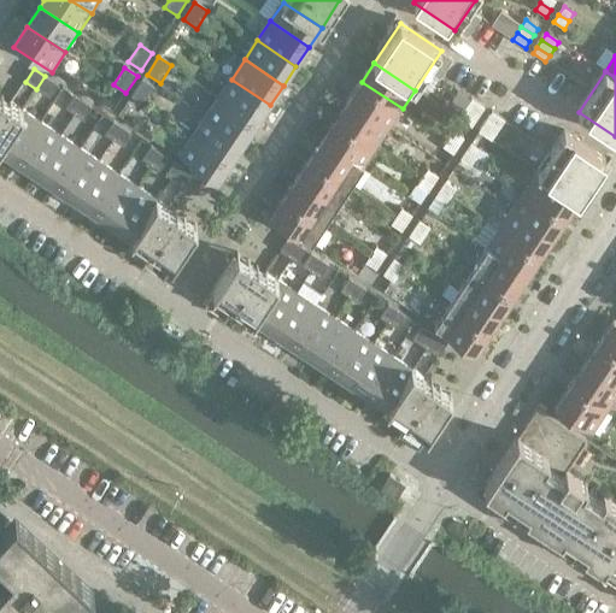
[(51,99),(59,86),(45,76),(36,89),(51,99)]
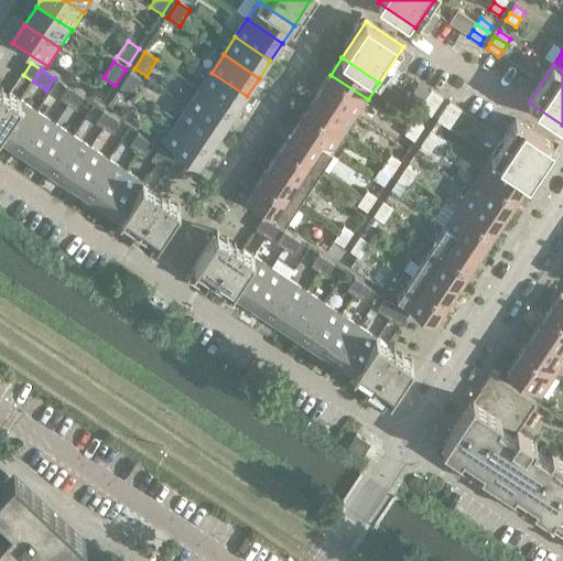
[(132,97),(142,81),(131,73),(120,89),(132,97)]
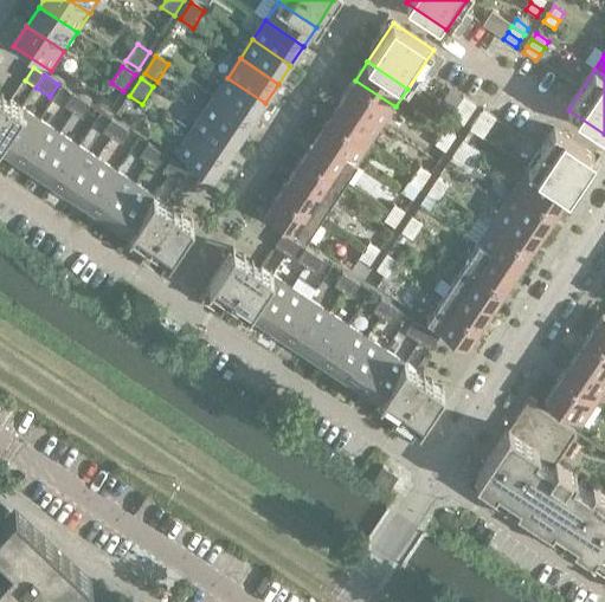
[(265,103),(227,78),(214,97),(252,122),(265,103)]
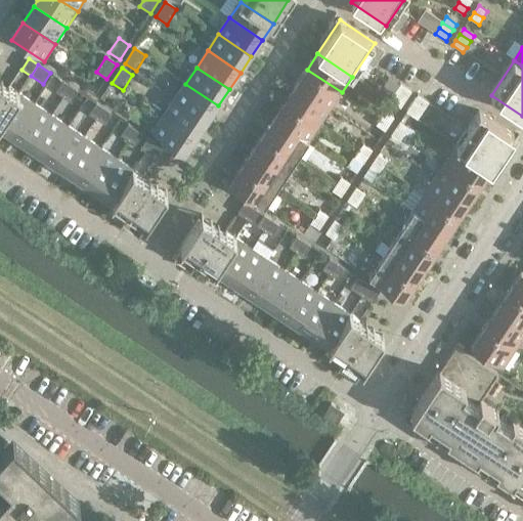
[(342,92),(307,70),(296,85),(331,109),(342,92)]
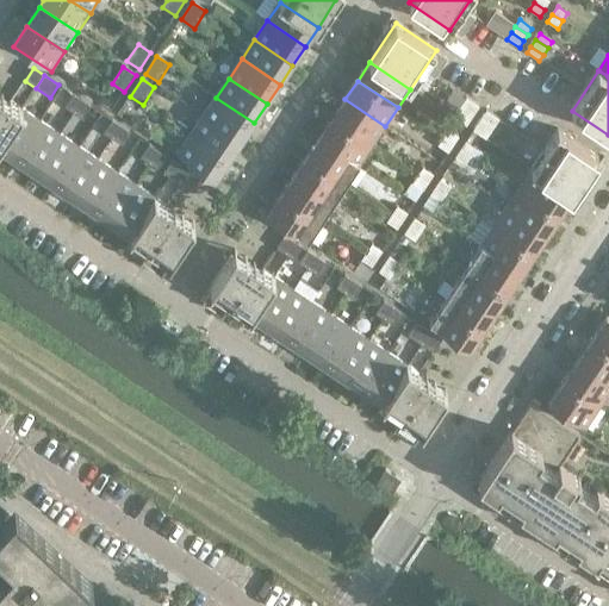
[(0,141),(22,110),(0,94),(0,141)]
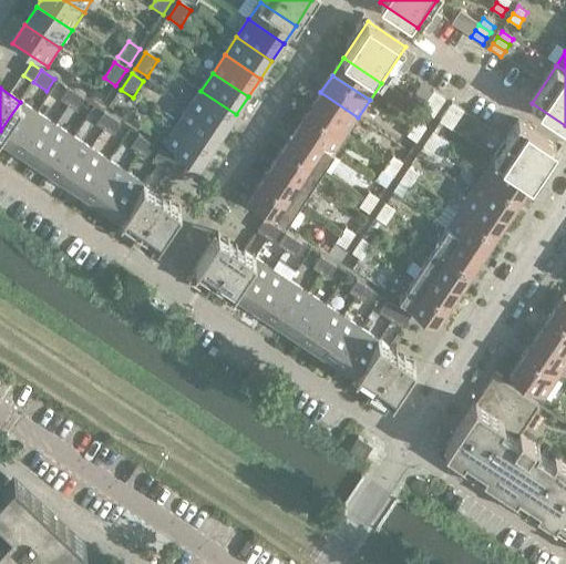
[(70,106),(78,94),(69,89),(61,101),(70,106)]
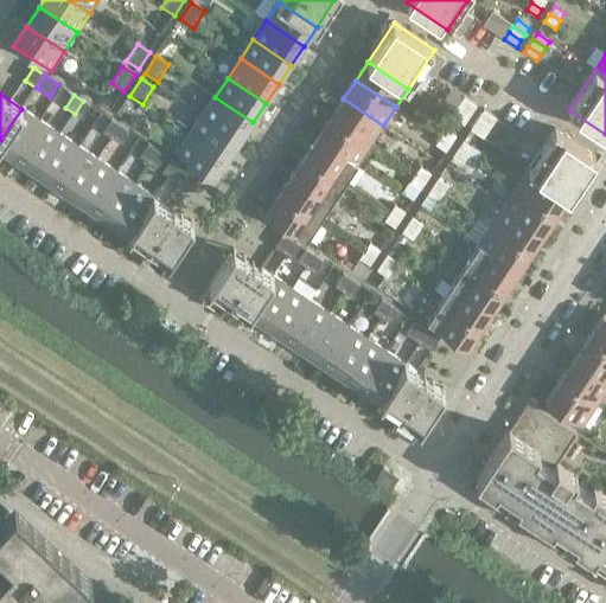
[(253,122),(215,97),(203,115),(241,141),(253,122)]
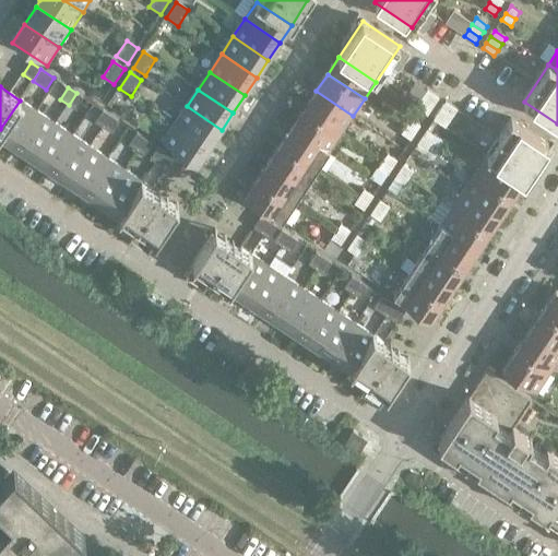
[(353,116),(316,91),(305,108),(342,133),(353,116)]
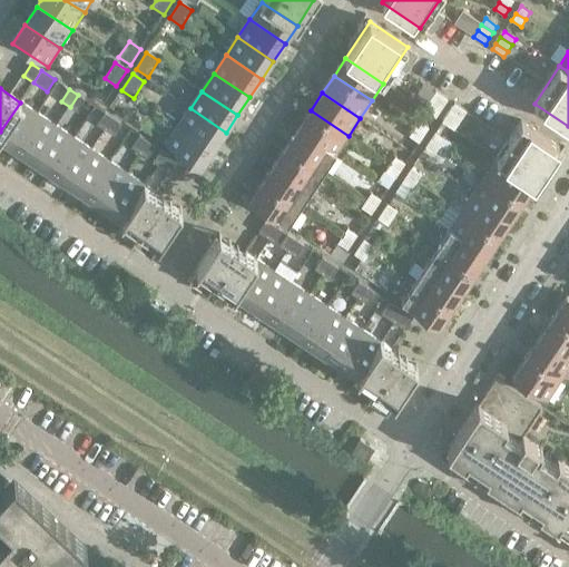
[(448,100),(437,93),(432,98),(444,106),(448,100)]
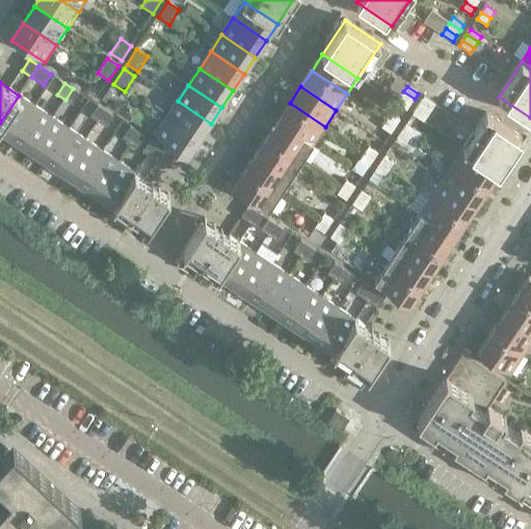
[(73,104),(80,94),(73,88),(65,100),(73,104)]
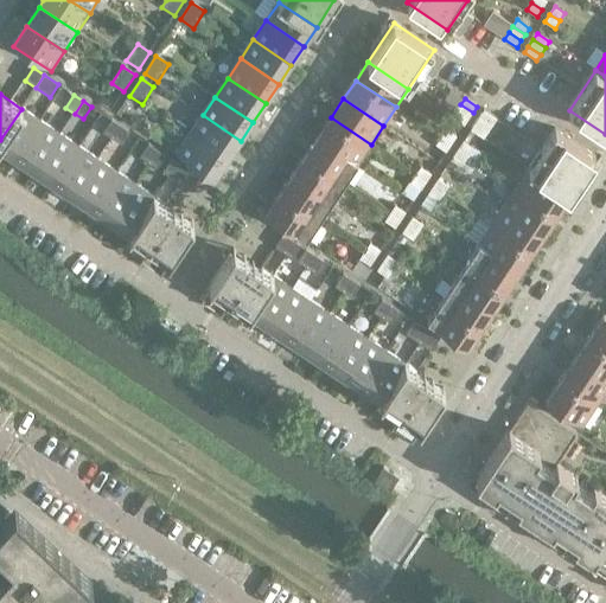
[(473,113),(460,104),(455,110),(469,119),(473,113)]
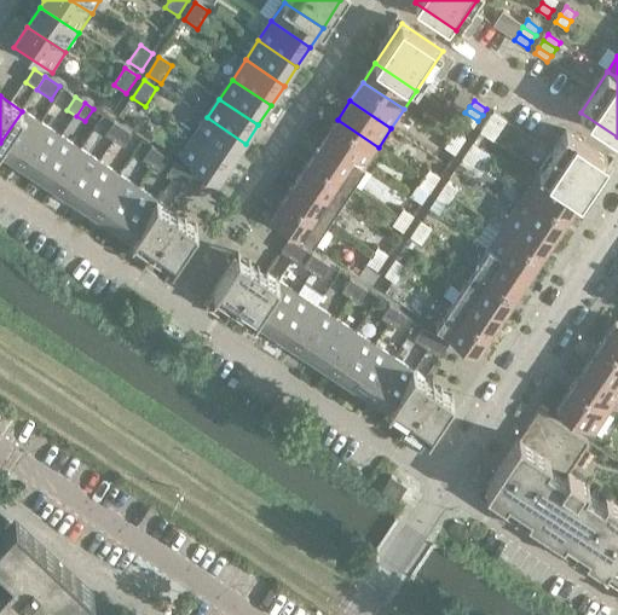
[(0,151),(16,163),(41,125),(22,111),(0,143),(0,151)]
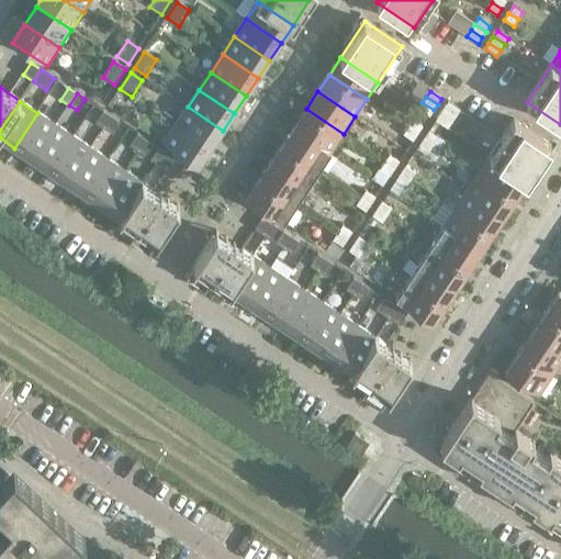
[(434,110),(422,102),(418,109),(429,116),(434,110)]
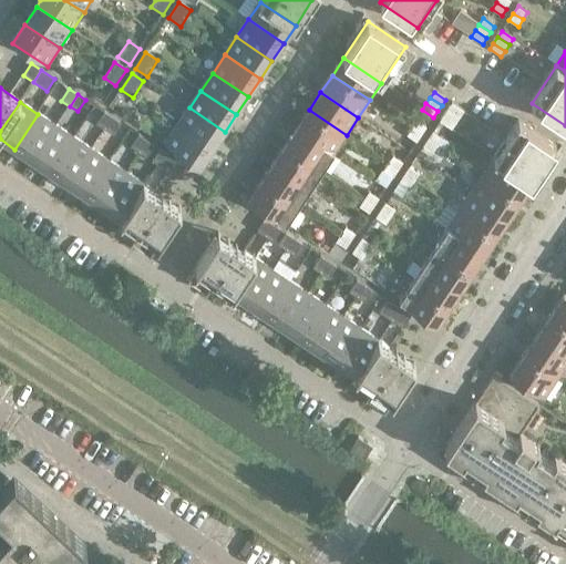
[(464,112),(452,104),(449,110),(460,118),(464,112)]
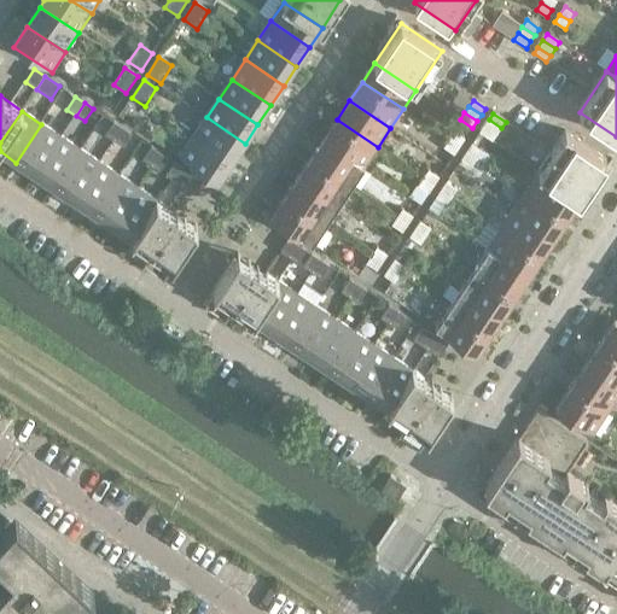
[(245,144),(207,117),(193,136),(232,163),(245,144)]
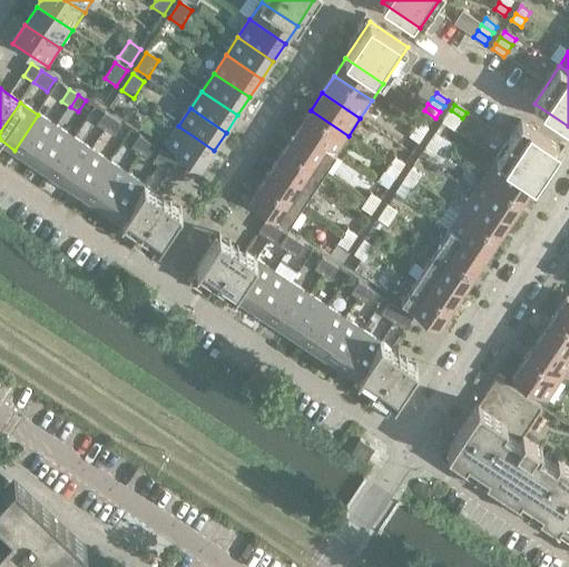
[(349,136),(311,110),(298,128),(336,154),(349,136)]
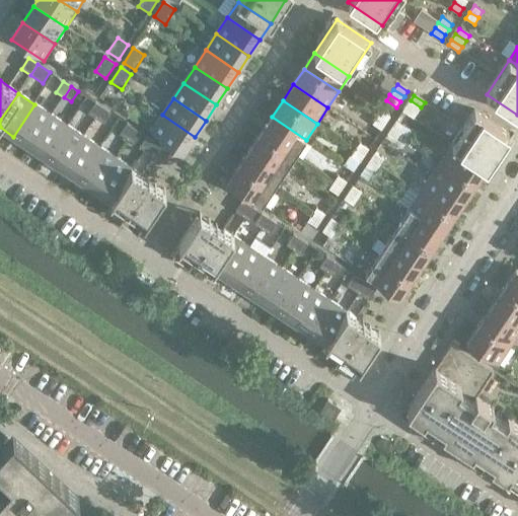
[(421,107),(411,100),(407,105),(418,114),(421,107)]
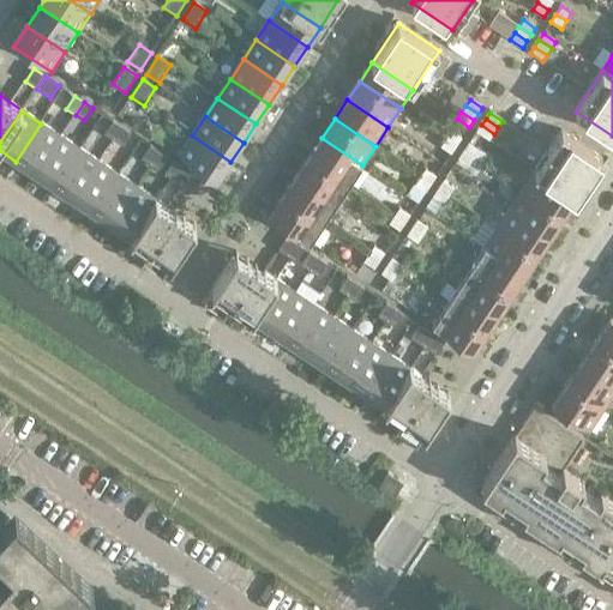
[(114,140),(122,127),(114,122),(106,134),(114,140)]
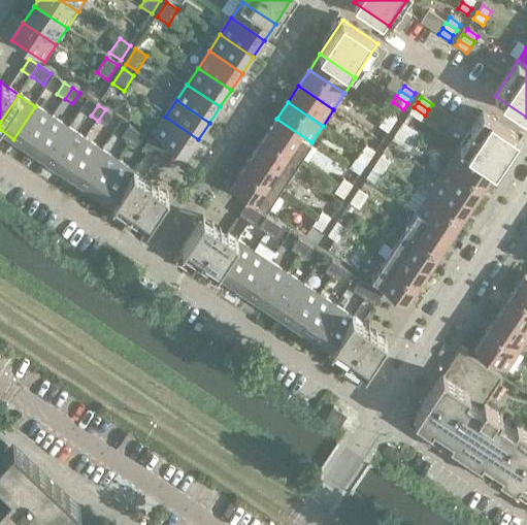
[(30,150),(53,117),(35,106),(13,139),(30,150)]
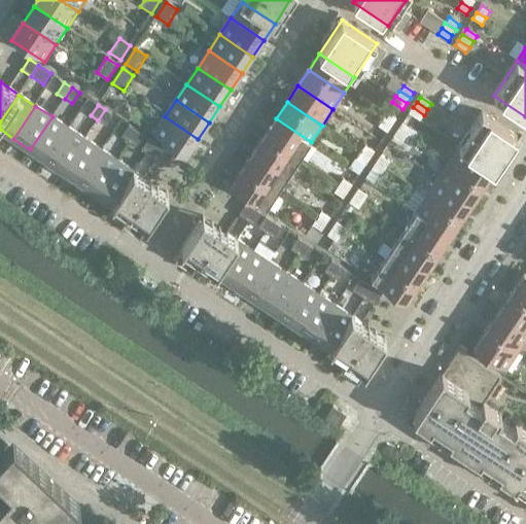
[(424,115),(413,107),(409,113),(420,120),(424,115)]
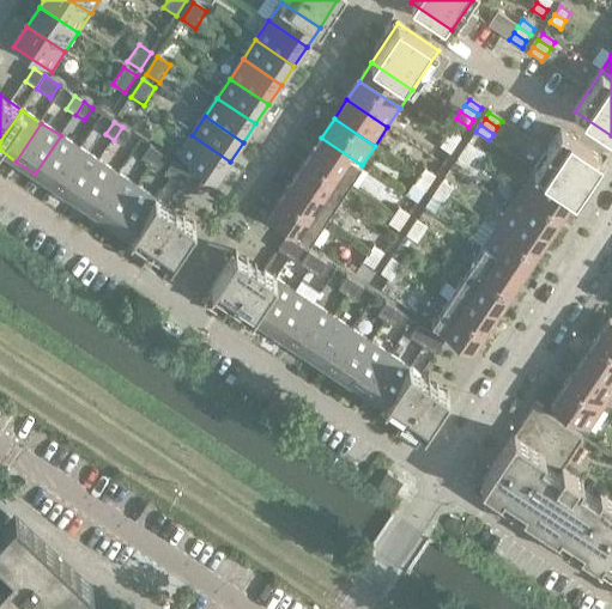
[(122,146),(131,133),(122,127),(114,140),(122,146)]
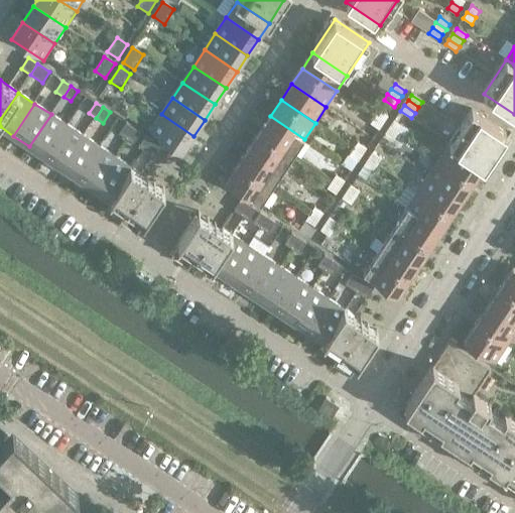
[(384,123),(388,116),(380,110),(375,117),(384,123)]
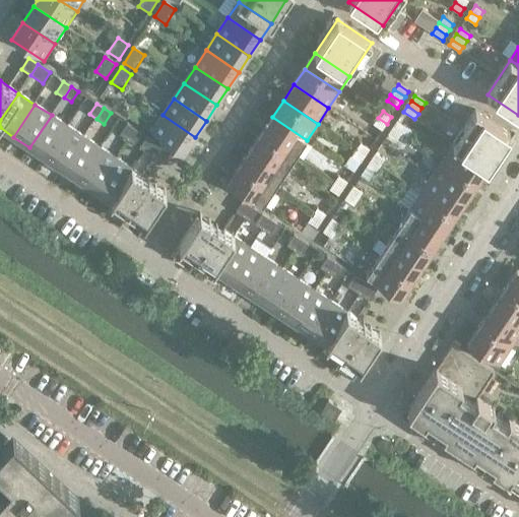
[(488,169),(510,134),(475,112),(453,145),(488,169)]
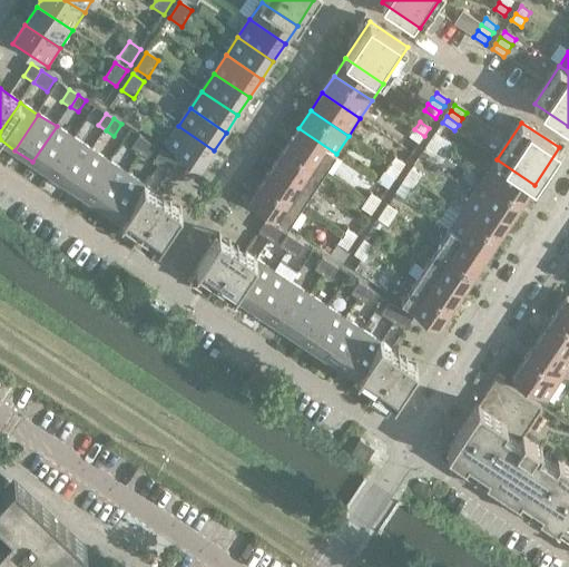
[(51,174),(75,138),(57,126),(32,162),(51,174)]
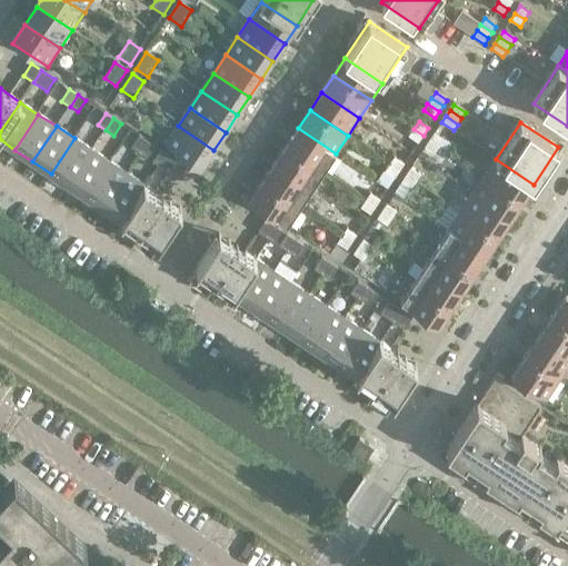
[(213,150),(178,126),(166,145),(201,169),(213,150)]
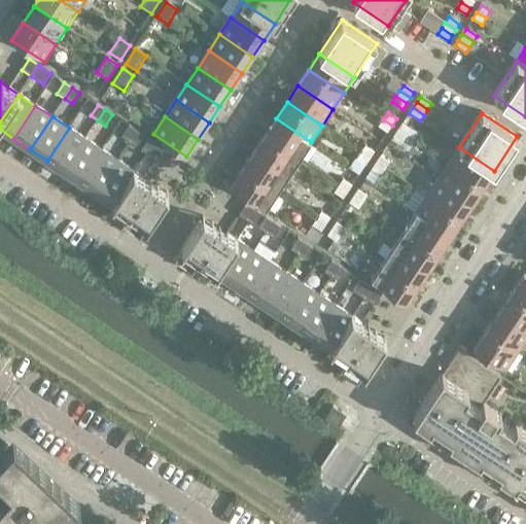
[(311,142),(276,118),(265,136),(300,159),(311,142)]
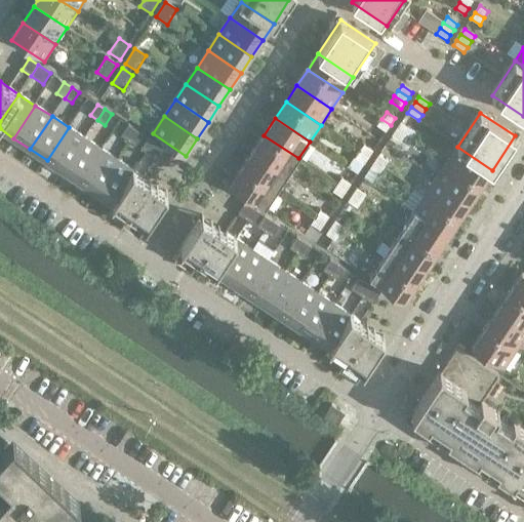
[(387,131),(391,125),(381,119),(377,125),(387,131)]
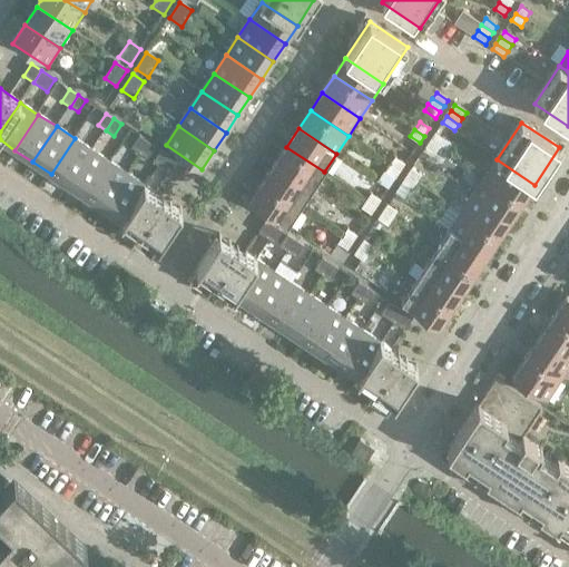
[(441,146),(445,139),(435,133),(431,140),(441,146)]
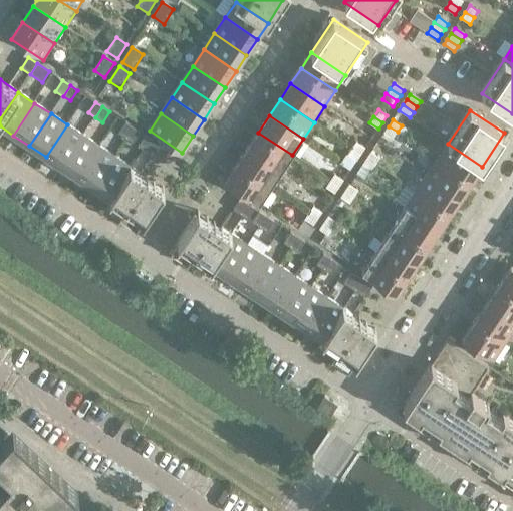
[(127,139),(135,129),(126,122),(119,134),(127,139)]
